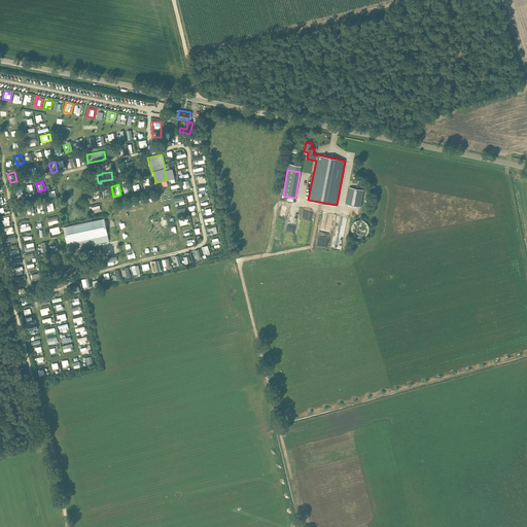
[(125,195),(132,192),(130,184),(123,186),(125,195)]
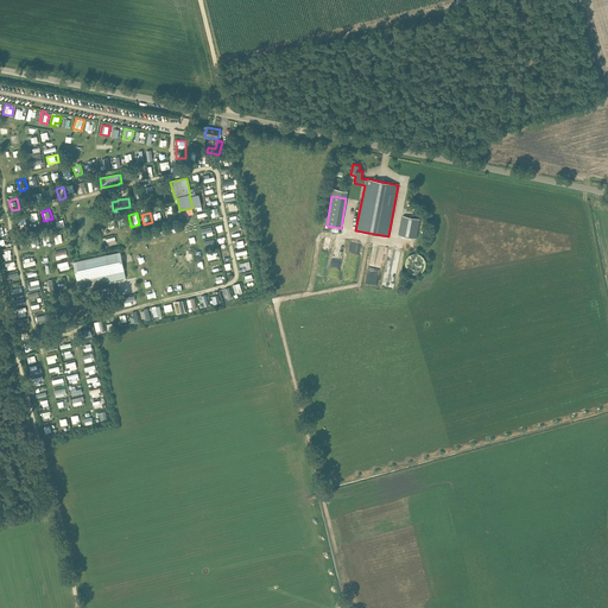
[(403,216),(399,235),(416,239),(420,220),(403,216)]
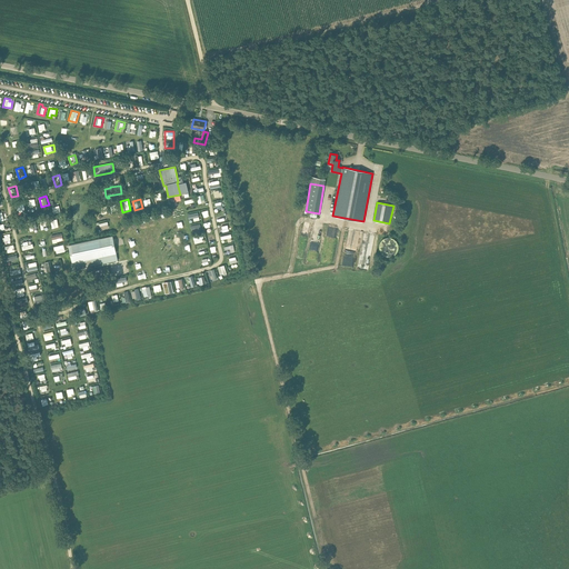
[(367,242),(369,233),(365,232),(359,260),(369,261),(372,243),(367,242)]
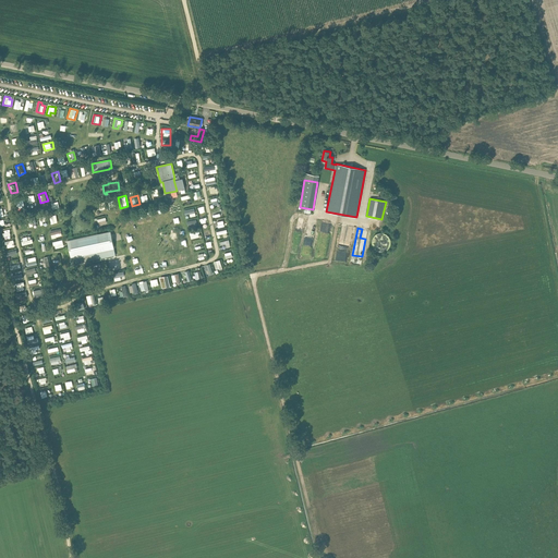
[(61,229),(51,231),(52,238),(63,235),(61,229)]
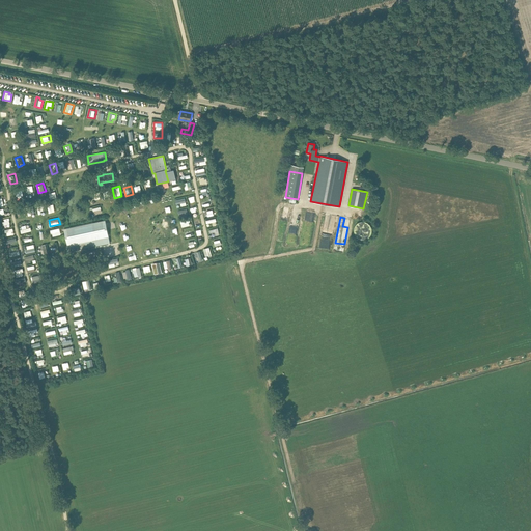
[(110,243),(105,220),(64,229),(68,252),(110,243)]
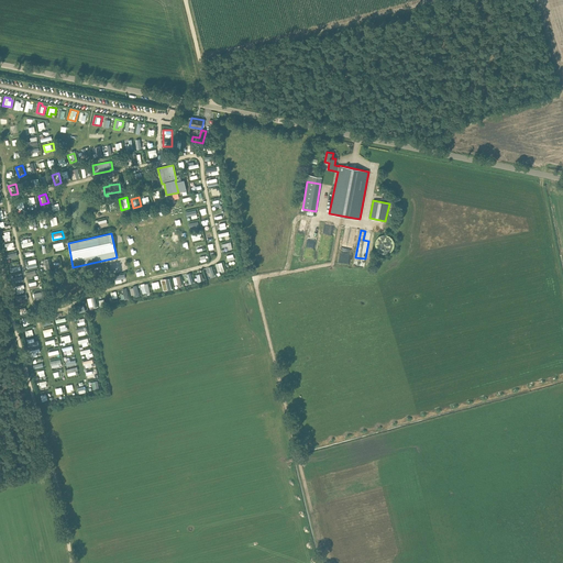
[(376,239),(375,242),(375,245),(375,247),(376,250),(378,252),(381,254),(383,255),(386,255),(388,254),(392,253),(393,251),(394,249),(395,245),(395,243),(394,240),(392,238),(389,235),(387,235),(384,234),(381,235),(378,236),(376,239)]
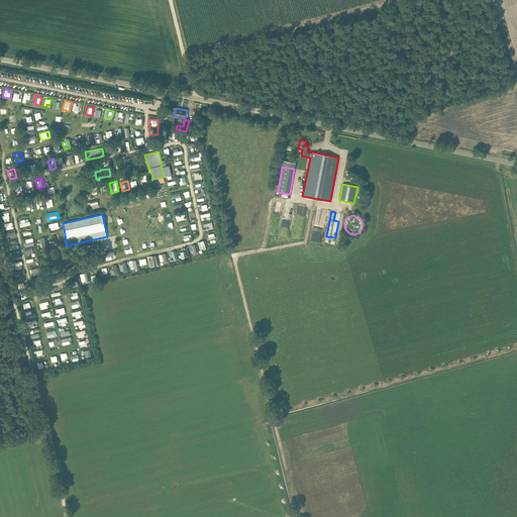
[(58,221),(49,224),(52,230),(60,228),(58,221)]
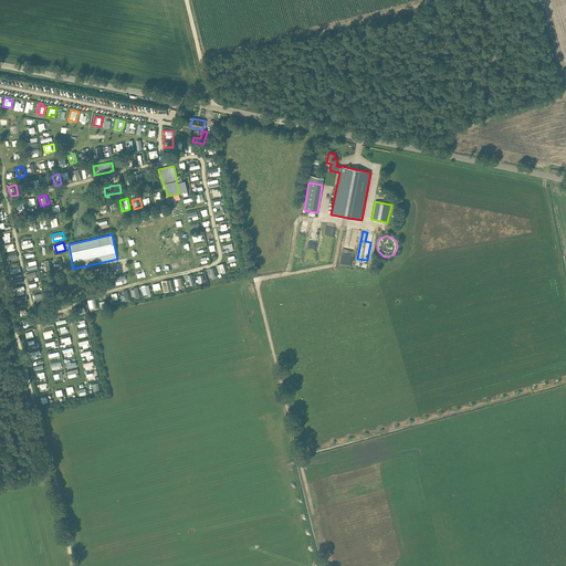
[(232,242),(222,245),(223,249),(229,248),(230,252),(234,250),(232,242)]
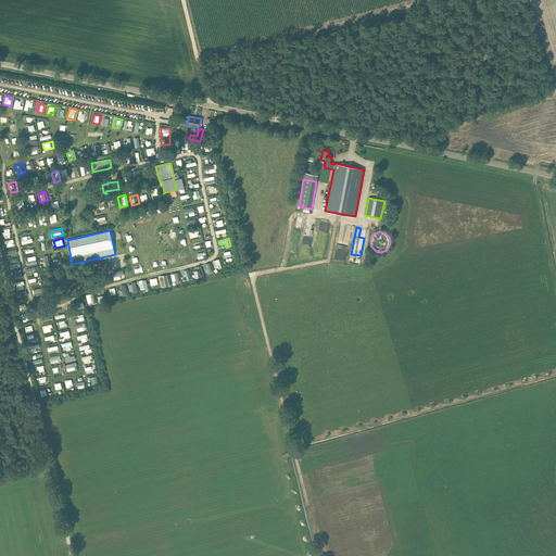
[(36,255),(28,256),(29,261),(26,261),(26,265),(37,264),(36,255)]
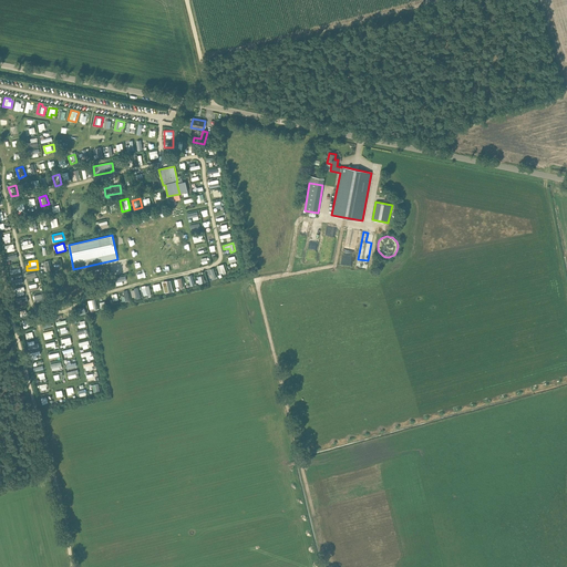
[(220,276),(227,274),(225,264),(217,266),(220,276)]
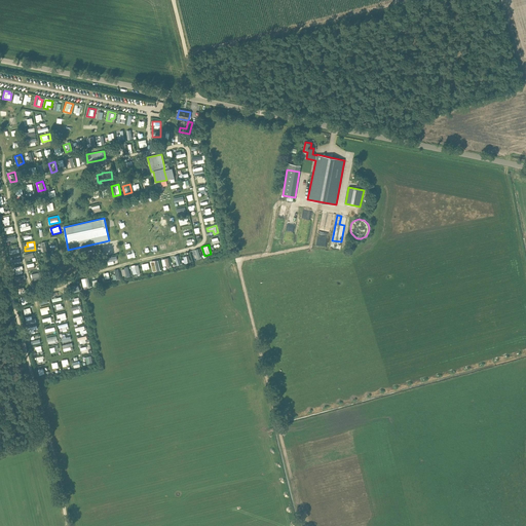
[(172,257),(174,266),(181,264),(179,255),(172,257)]
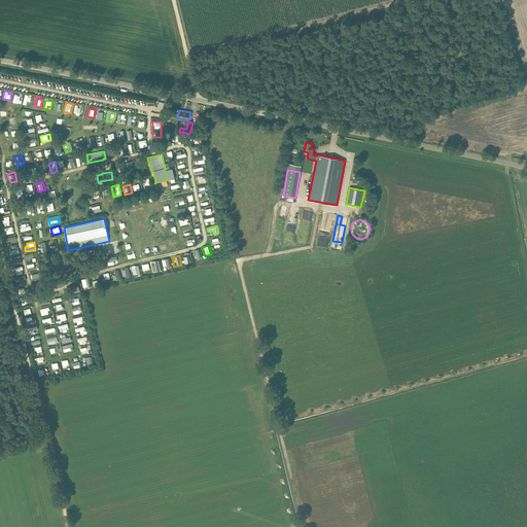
[(162,271),(160,260),(151,261),(153,272),(162,271)]
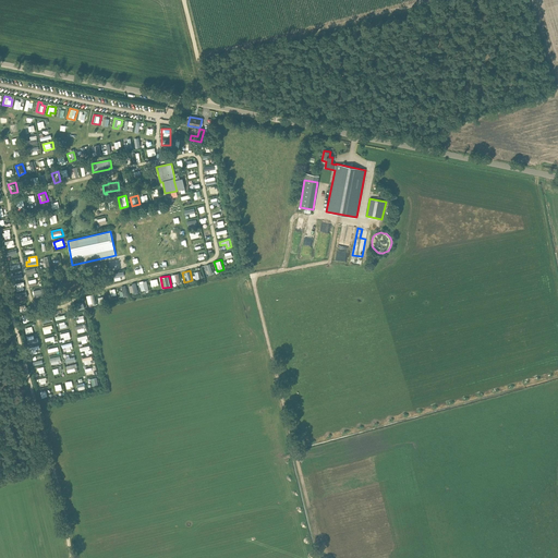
[(135,294),(138,293),(137,282),(133,283),(133,286),(130,286),(131,292),(135,292),(135,294)]
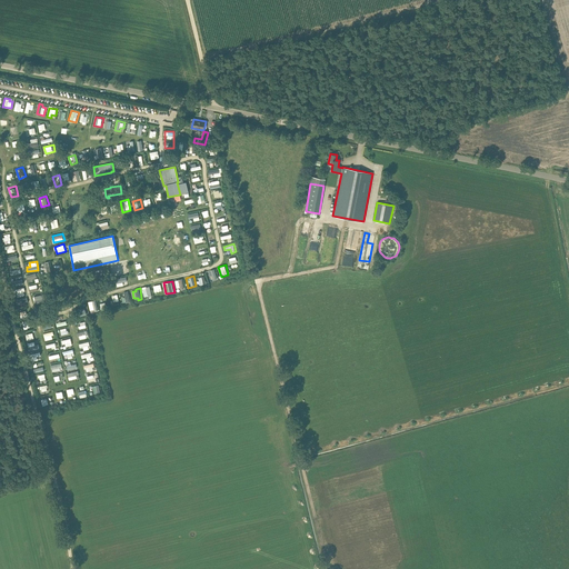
[(86,330),(78,332),(79,339),(88,337),(86,330)]
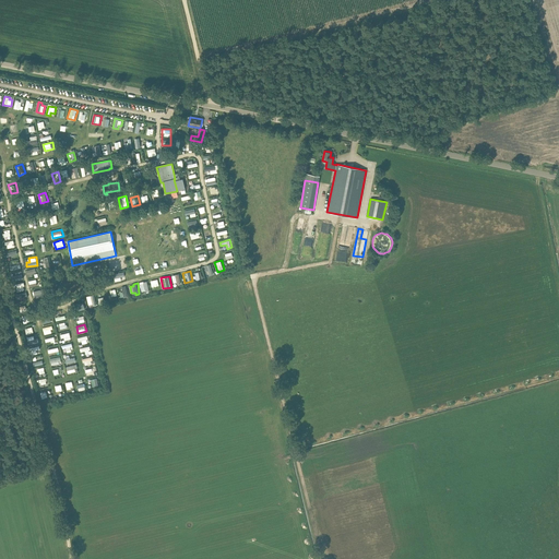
[(60,334),(62,341),(71,339),(70,332),(60,334)]
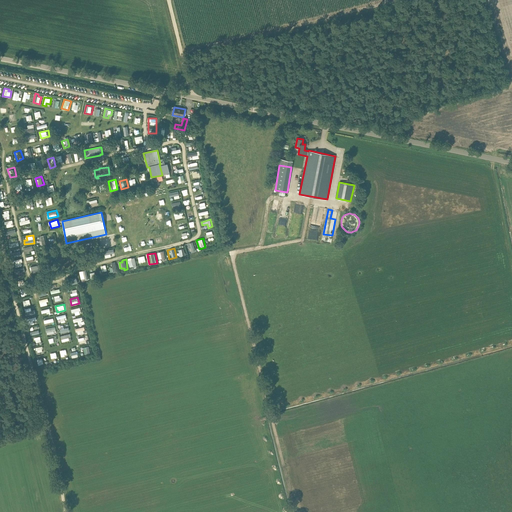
[(27,315),(34,313),(32,307),(25,309),(27,315)]
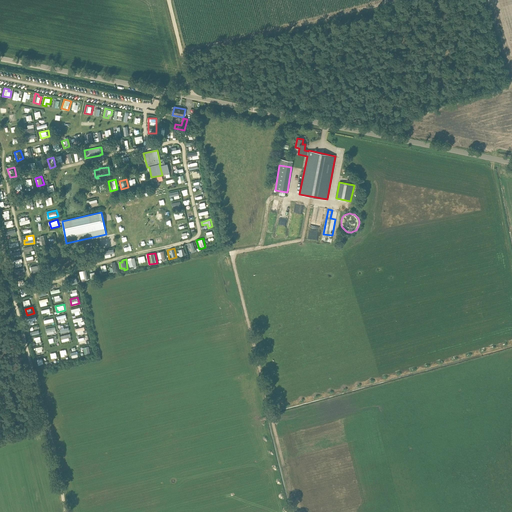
[(72,313),(75,312),(76,317),(82,315),(80,307),(71,309),(72,313)]
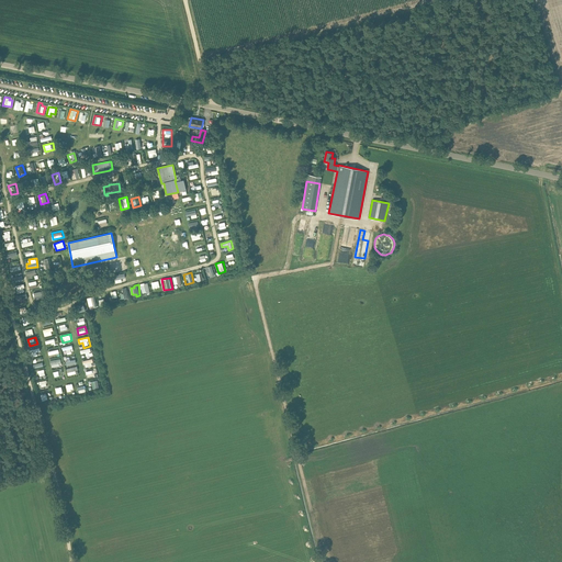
[(63,347),(64,351),(67,350),(68,355),(74,352),(71,345),(63,347)]
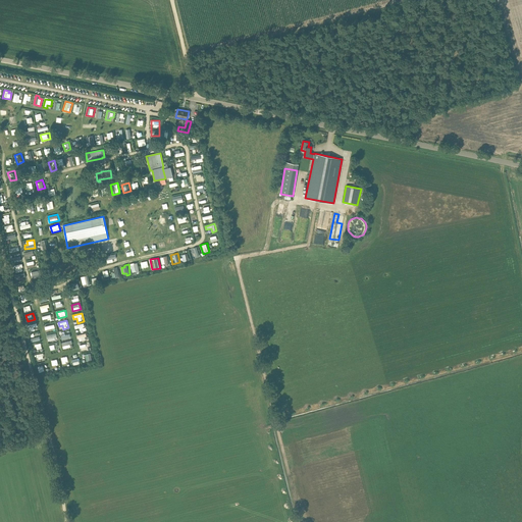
[(84,323),(74,325),(79,342),(88,340),(84,323)]
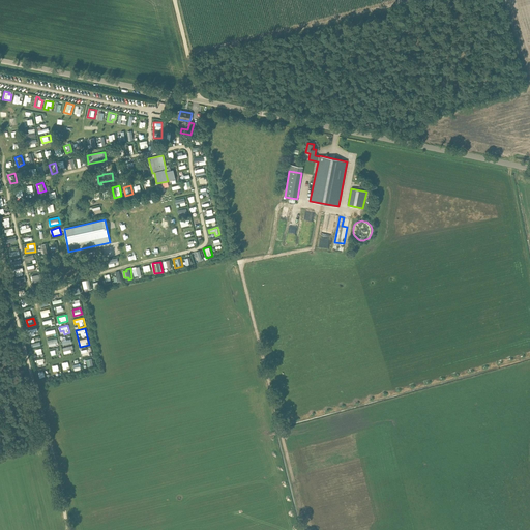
[(84,349),(86,357),(93,355),(91,348),(84,349)]
